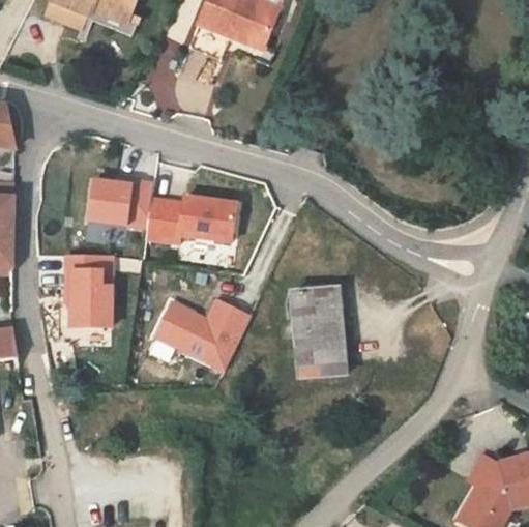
[(59,0),(90,13),(91,13),(94,5),(129,19),(131,13),(137,0),(59,0)]
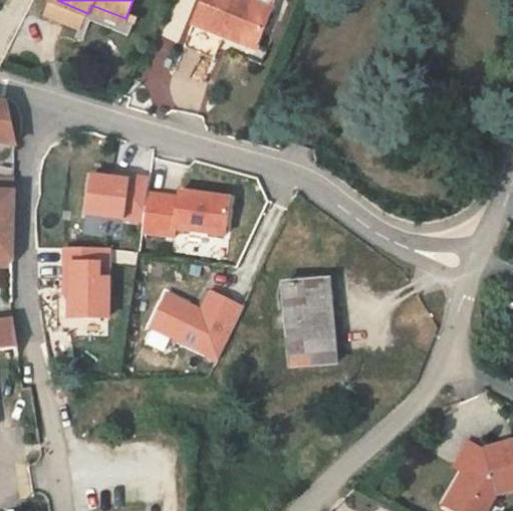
[(203,0),(185,43),(216,56),(225,34),(227,35),(229,29),(258,41),(275,0),(203,0)]
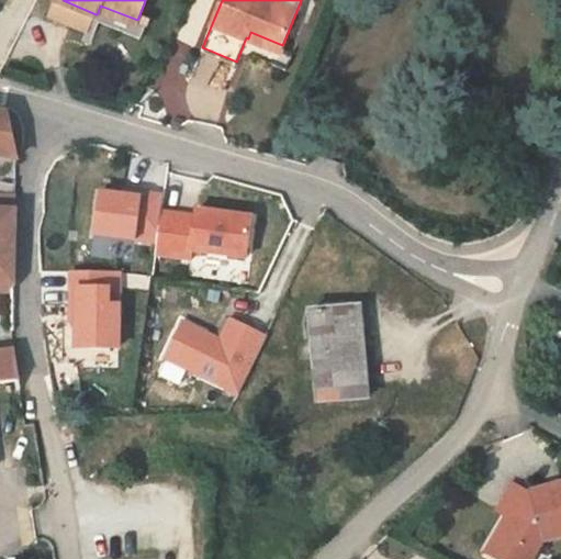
[(137,20),(100,6),(97,14),(96,14),(94,18),(142,36),(148,18),(139,14),(137,20)]
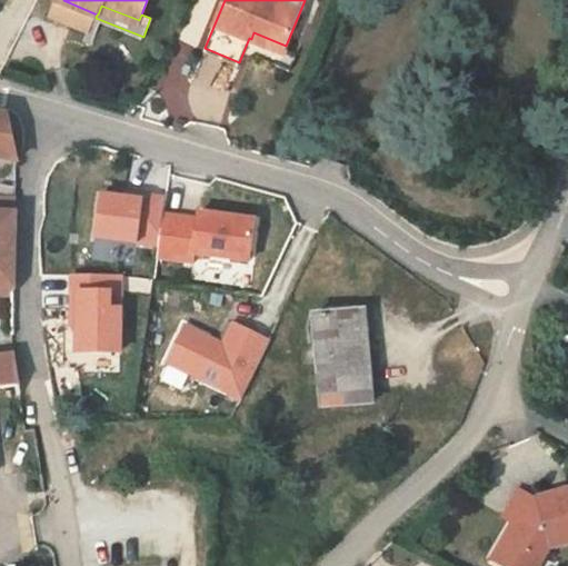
[(286,46),(253,32),(251,39),(284,52),(286,46)]
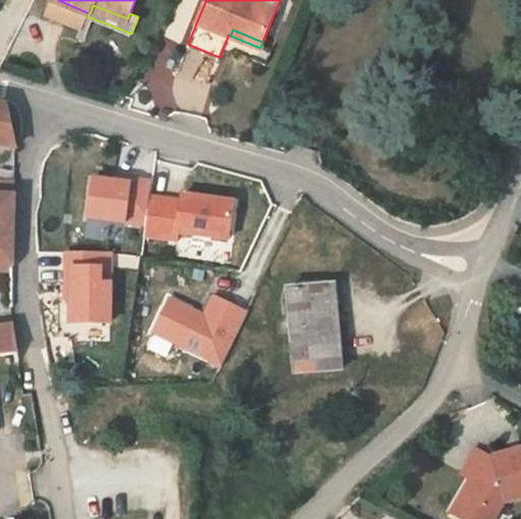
[(0,102),(0,143),(16,146),(8,104),(0,102)]
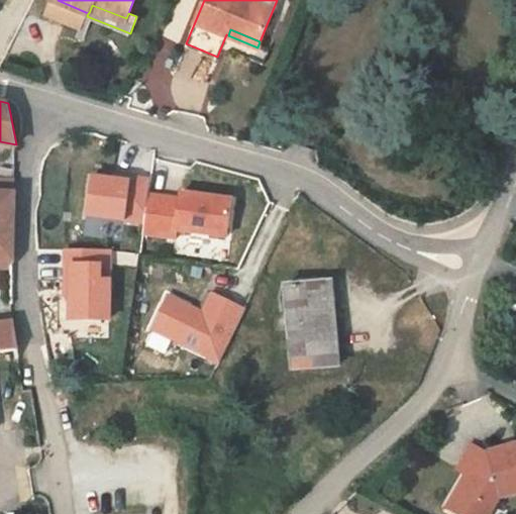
[(130,174),(129,179),(92,174),(87,212),(125,217),(126,206),(146,208),(148,191),(150,177),(130,174)]
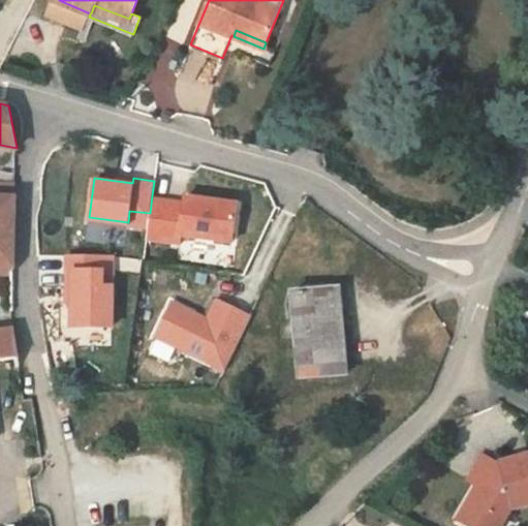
[(0,183),(0,195),(16,196),(17,180),(14,180),(0,183)]
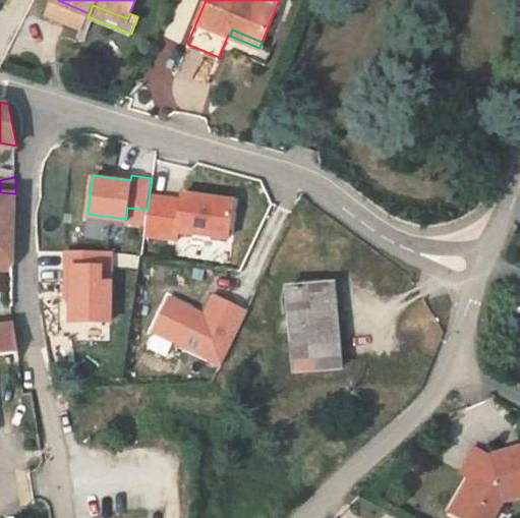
[(182,197),(150,192),(148,210),(145,232),(177,236),(178,229),(229,236),(234,198),(182,191),(182,197)]
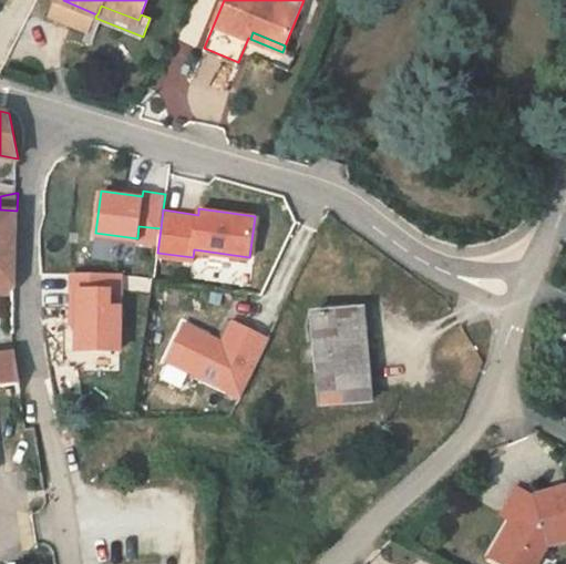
[(0,293),(8,294),(14,284),(16,232),(17,211),(0,209),(0,293)]
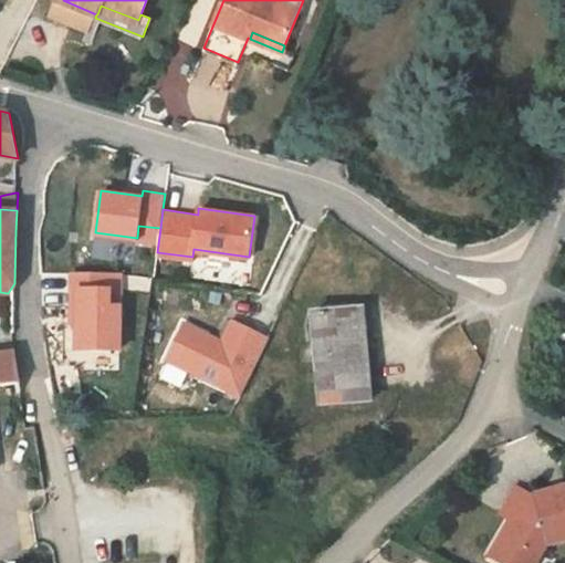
[(72,289),(72,306),(77,306),(77,322),(77,347),(119,348),(121,305),(110,305),(110,271),(72,271),(72,289)]
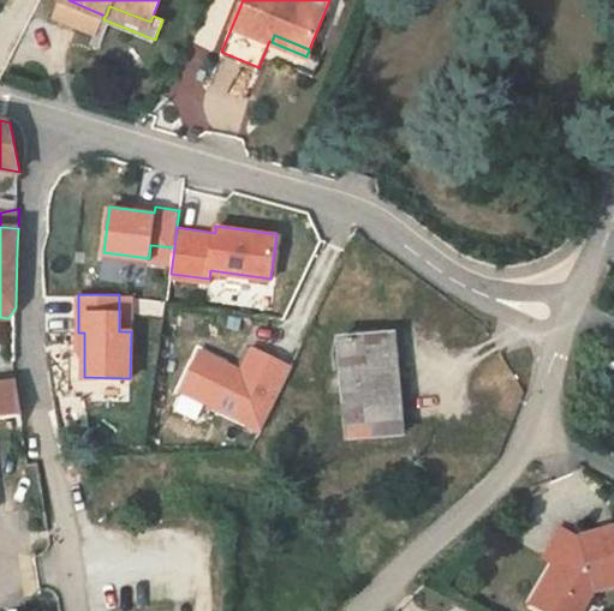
[(395,333),(340,337),(350,437),(405,431),(395,333)]
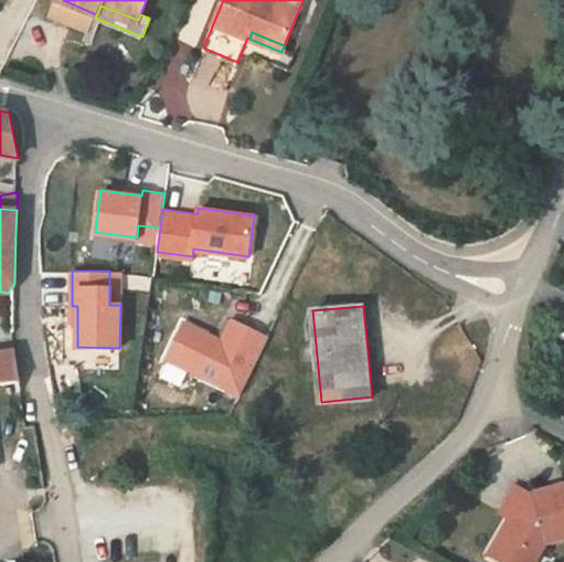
[(209,332),(182,320),(165,357),(241,393),(268,336),(231,318),(219,342),(211,338),(209,332)]
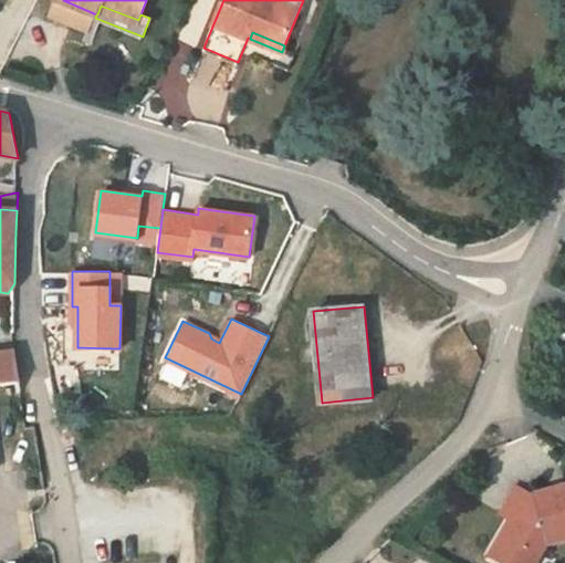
[(0,382),(20,381),(14,351),(0,352),(0,382)]
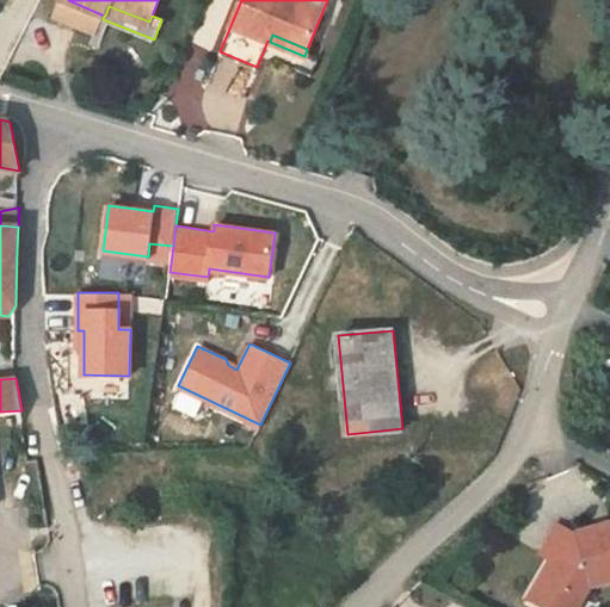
[(577,540),(570,543),(560,558),(555,556),(554,557),(531,596),(552,606),(571,606),(577,598),(581,600),(591,583),(609,577),(609,522),(577,533),(577,540)]
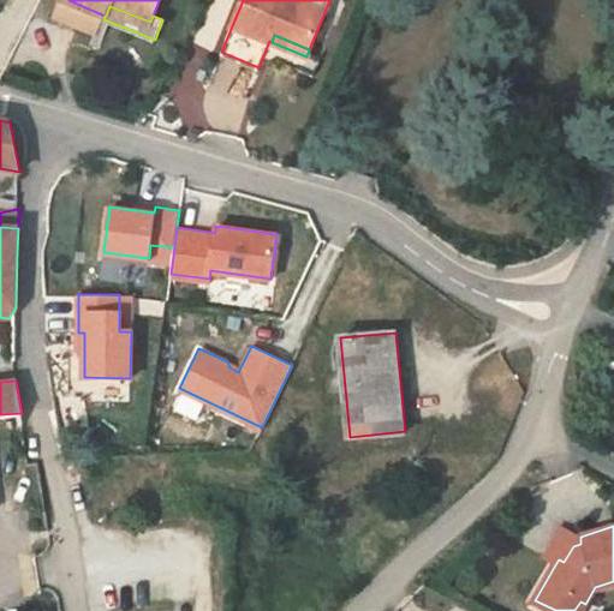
[(546,553),(558,561),(559,559),(564,562),(573,546),(580,544),(580,537),(561,526),(546,553)]
